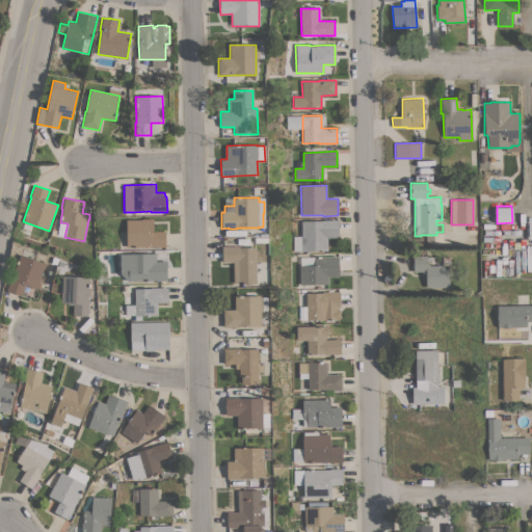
[(127,247),(126,220),(141,219),(153,218),(154,232),(165,231),(165,247),(154,247),(154,246),(127,247)]
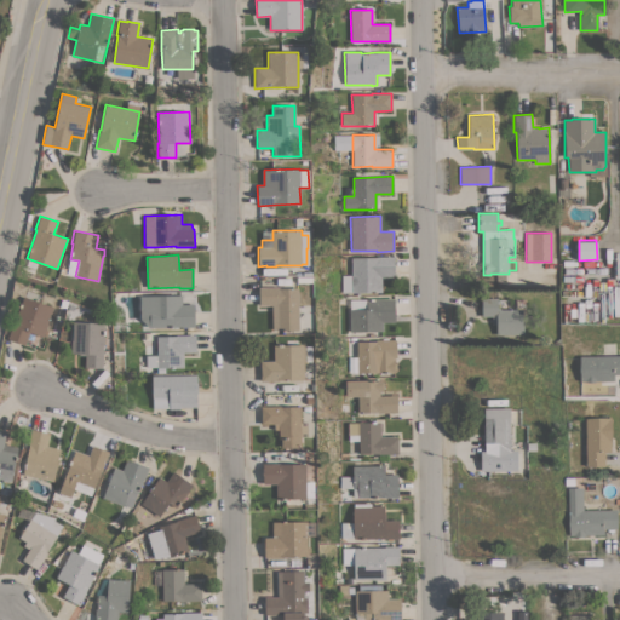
[(351,258),(378,257),(394,256),(394,276),(382,276),(382,292),(351,293),(351,290),(343,291),(343,279),(350,279),(351,279),(351,258)]
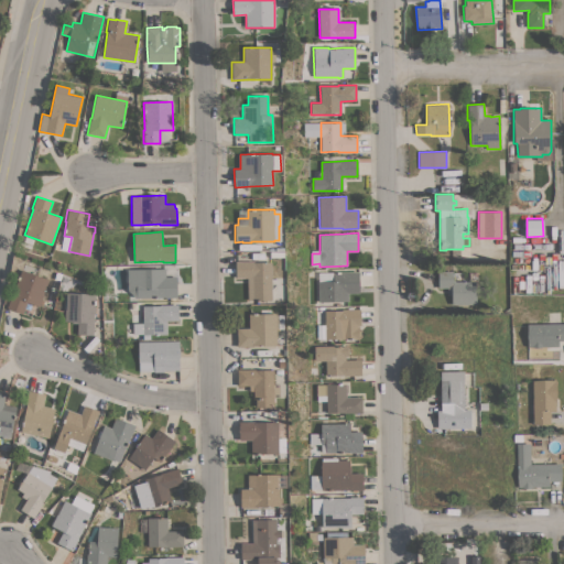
[(247,278),(235,279),(235,262),(252,261),(252,262),(271,262),(272,301),(252,301),(252,300),(248,300),(247,278)]
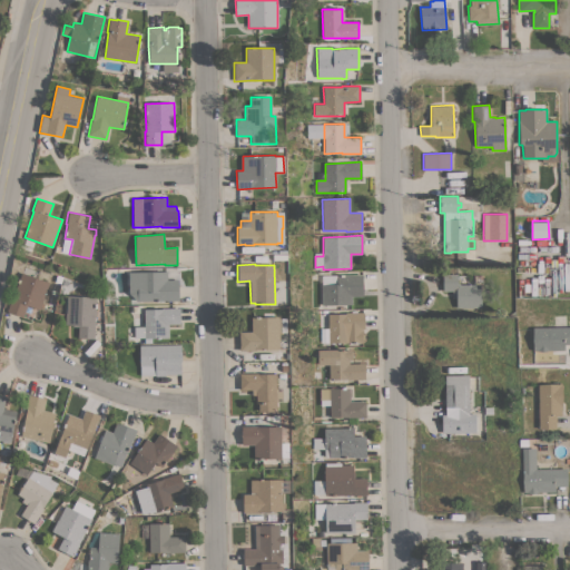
[(129,272),(167,272),(167,279),(178,279),(178,301),(137,301),(129,294),(129,272)]
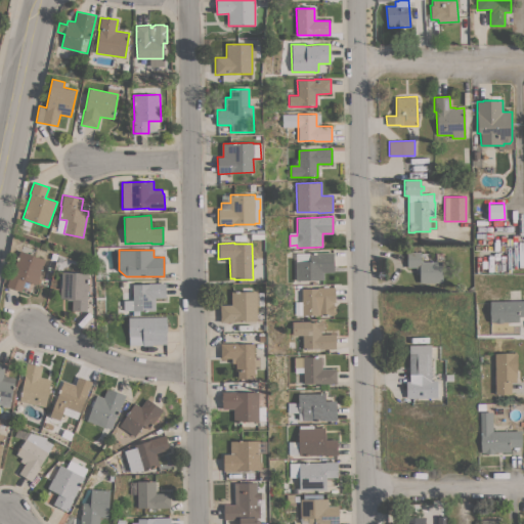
[(45,259),(36,285),(25,280),(22,292),(6,287),(10,274),(11,274),(19,251),(45,259)]
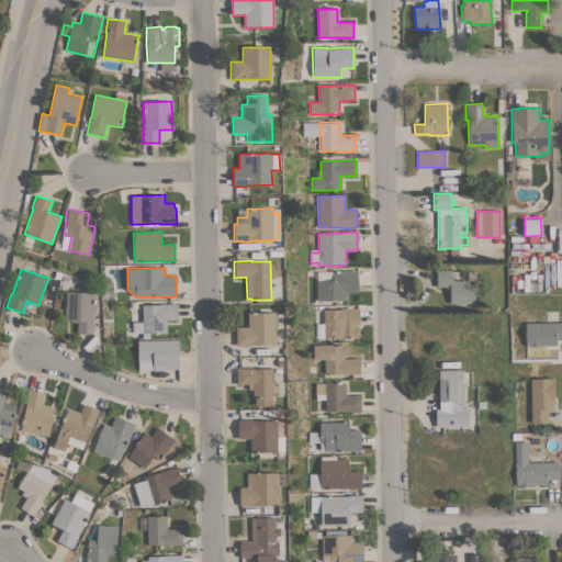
[(316,281),(332,281),(330,271),(358,270),(358,292),(347,292),(347,301),(317,301),(316,281)]
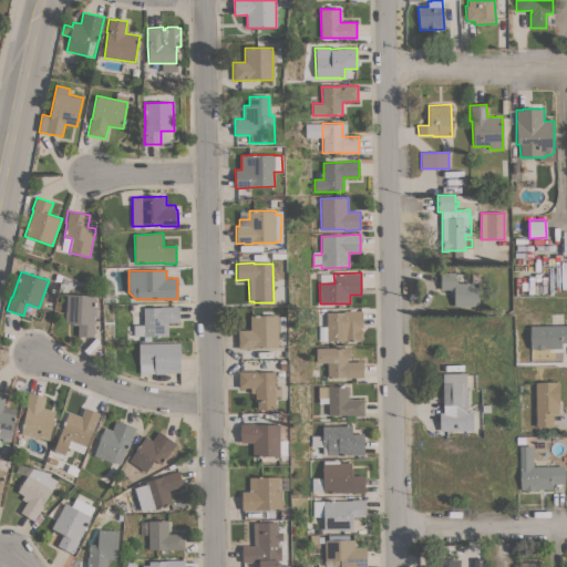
[(440,272),(455,272),(455,281),(457,281),(457,282),(478,282),(478,307),(454,307),(454,297),(450,297),(450,289),(441,290),(440,272)]
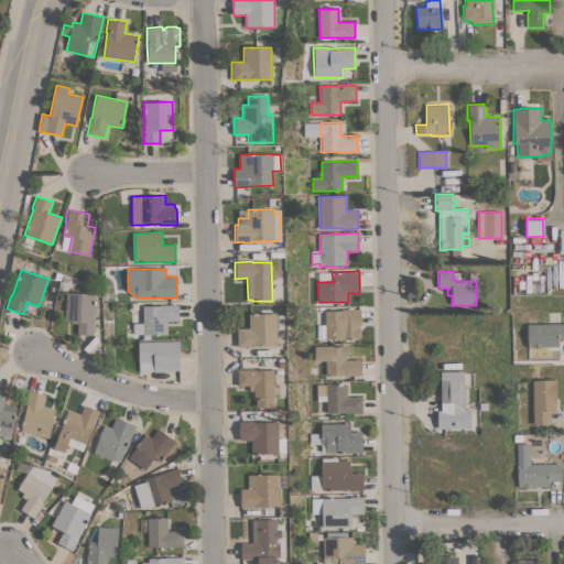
[(94,323),(95,323),(95,335),(77,334),(77,323),(72,323),(72,322),(64,321),(65,310),(66,292),(95,294),(94,323)]
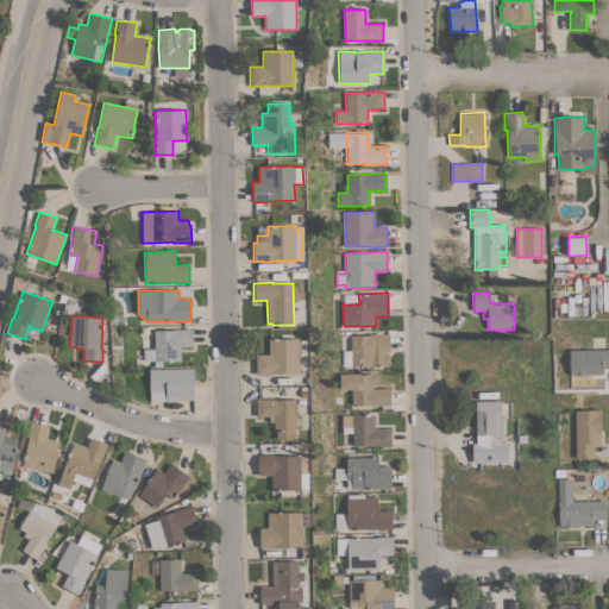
[(154,331),(173,330),(193,328),(193,346),(180,346),(180,360),(154,362),(154,360),(143,360),(143,349),(154,349),(154,331)]
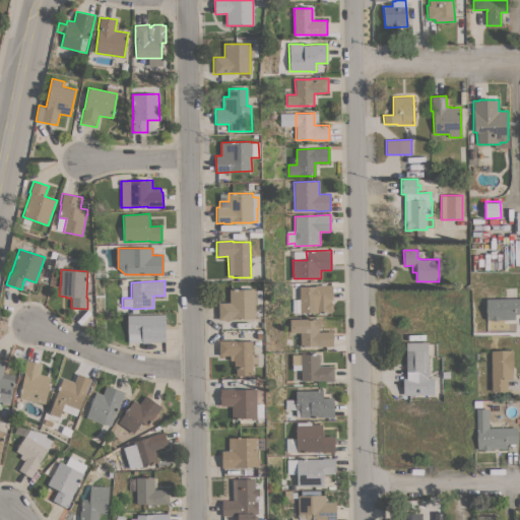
[(316,286),(316,285),(332,285),(332,300),(329,300),(329,302),(330,302),(330,304),(332,304),(332,310),(330,311),(330,313),(300,314),(299,286),(316,286)]
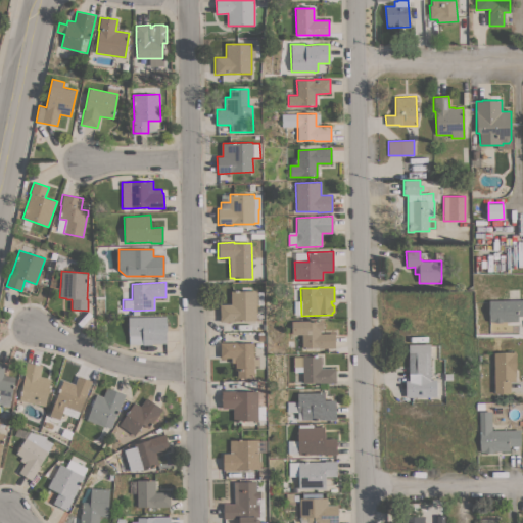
[(234,321),(234,322),(220,322),(219,304),(230,304),(230,291),(241,291),(241,288),(250,288),(250,291),(255,290),(255,292),(263,292),(263,304),(256,304),(256,320),(234,321)]
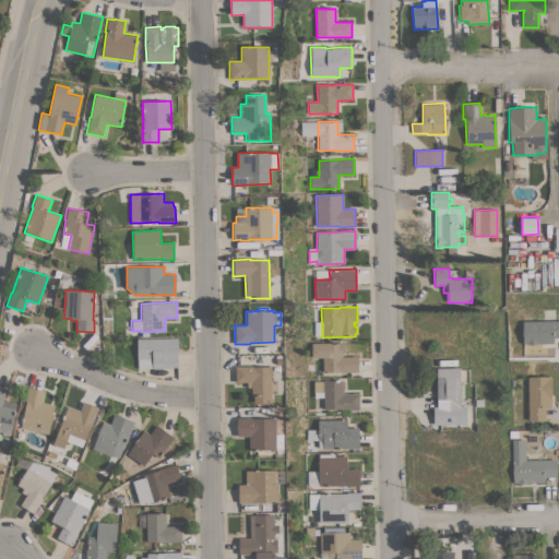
[(558,320),(558,337),(554,337),(554,344),(537,344),(532,345),(527,344),(523,344),(522,321),(558,320)]
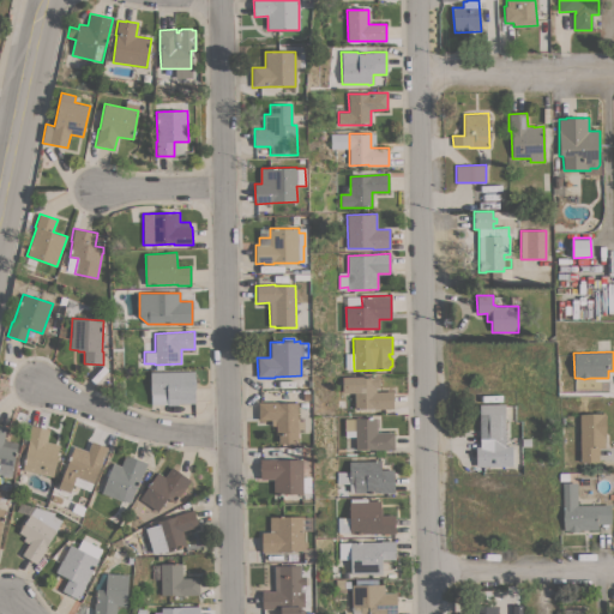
[(176,372),(176,371),(182,371),(182,380),(194,380),(196,403),(193,403),(193,411),(174,413),(174,403),(168,403),(168,404),(151,404),(150,372),(176,372)]
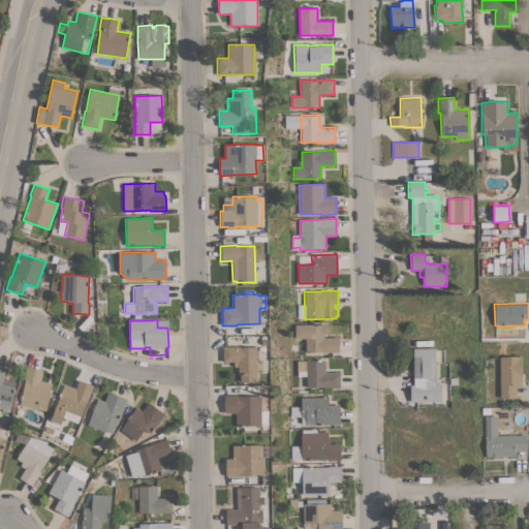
[(323,334),(323,337),(339,337),(339,352),(321,352),(306,352),(306,339),(294,339),(294,324),(314,324),(314,325),(321,324),(325,324),(328,327),(328,332),(325,334),(323,334)]
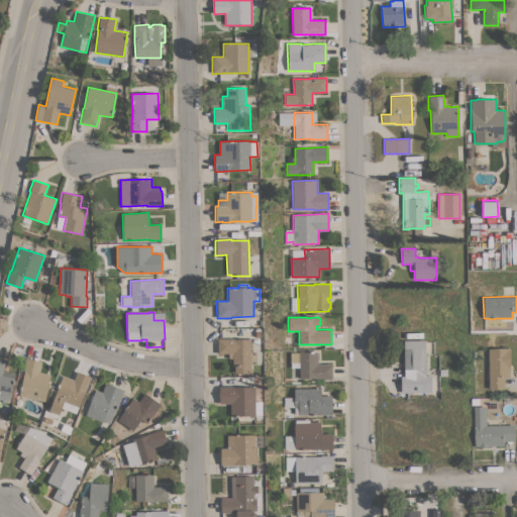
[(250,373),(234,374),(234,366),(232,366),(232,353),(217,353),(217,338),(232,338),(232,339),(250,339),(250,373)]
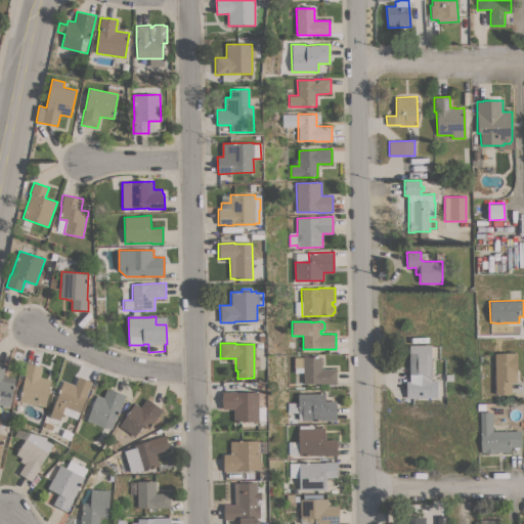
[(431,381),(437,381),(437,397),(406,398),(406,381),(409,381),(409,345),(431,345),(431,381)]
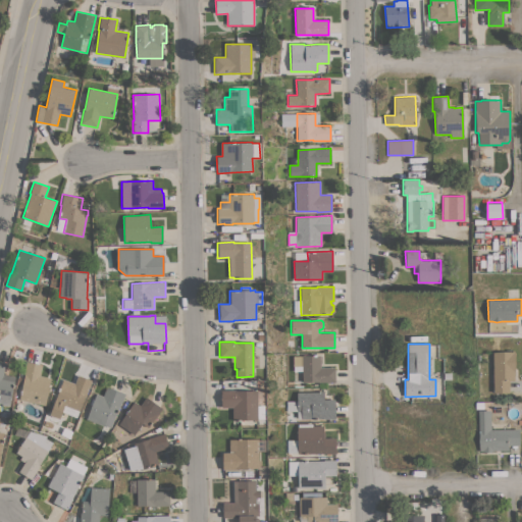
[(492,352),(514,352),(514,380),(509,380),(509,393),(493,393),(492,352)]
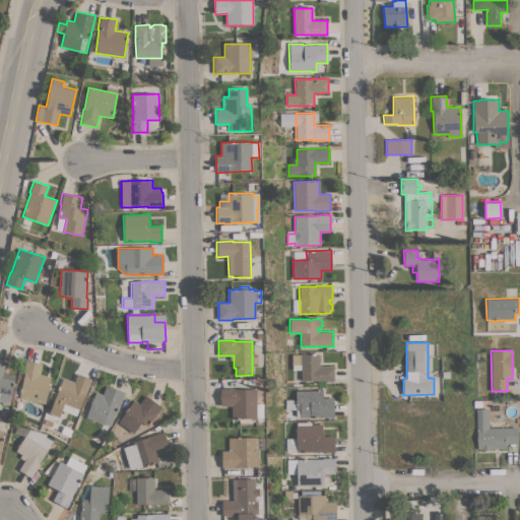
[(319,366),(334,366),(334,381),(325,381),(325,386),(317,386),(317,381),(301,381),(301,365),(291,365),(291,354),(319,353),(319,366)]
